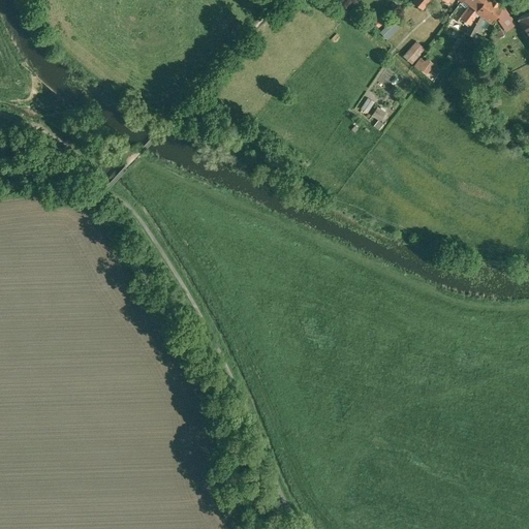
[(430,0),(412,0),(413,0),(424,8),(430,0)]
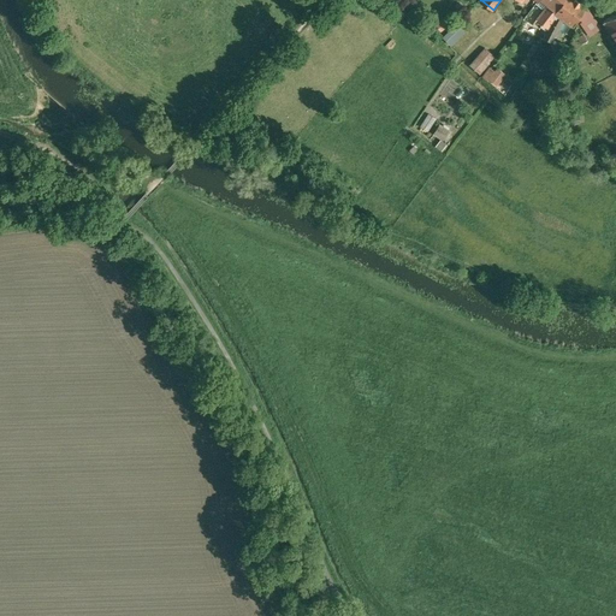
[(542,0),(548,5),(544,10),(537,19),(543,24),(549,28),(555,17),(552,16),(563,0),(542,0)]
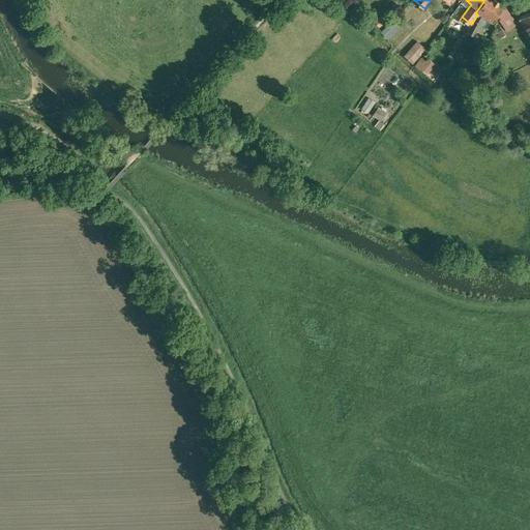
[(498,0),(484,0),(475,13),(477,15),(472,24),(468,32),(474,35),(484,17),(493,23),(505,4),(498,0)]
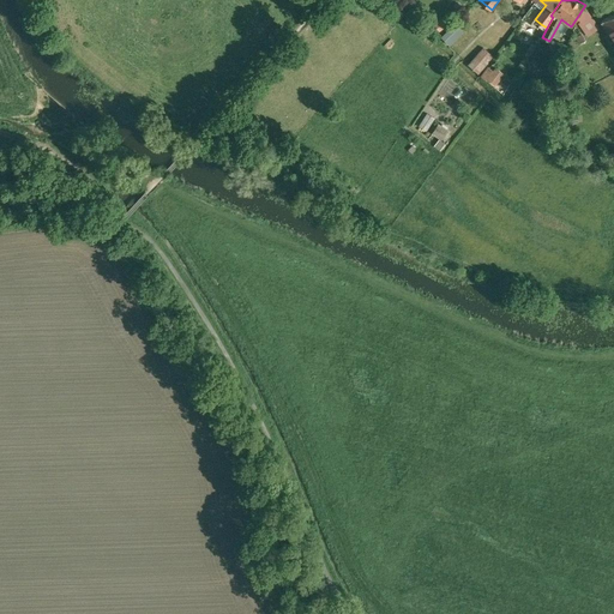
[(613,12),(601,20),(613,40),(613,12)]
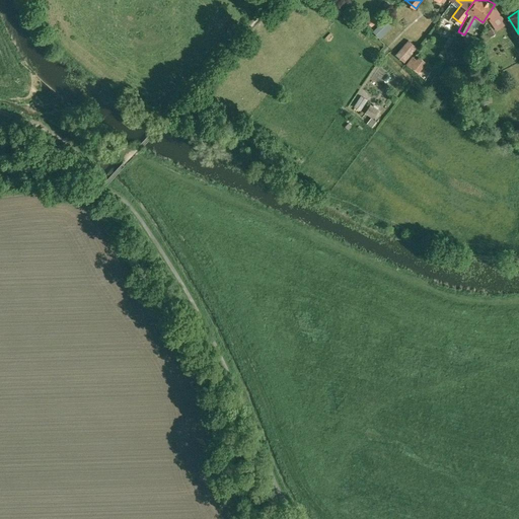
[(498,27),(491,17),(486,20),(493,30),(498,27)]
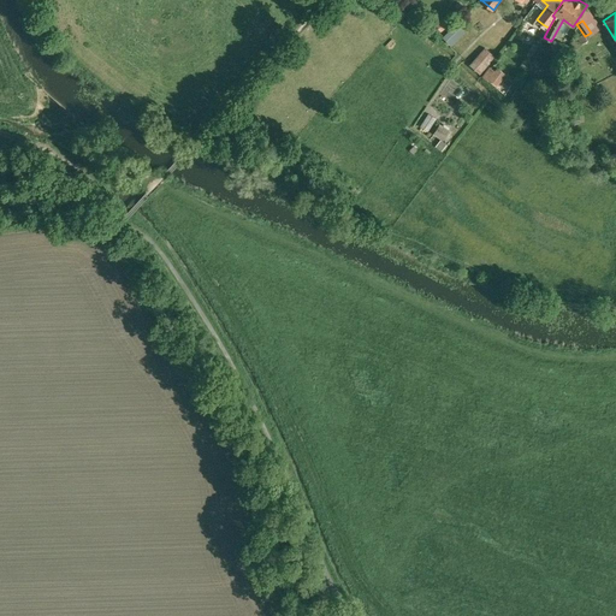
[(456,24),(443,37),(446,41),(460,28),(456,24)]
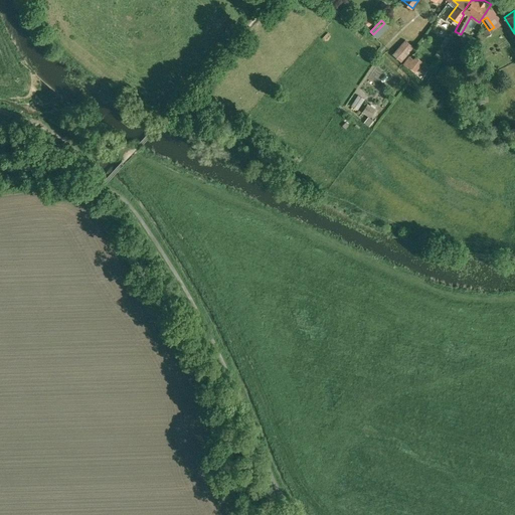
[(405,40),(393,54),(401,61),(408,53),(412,47),(405,40)]
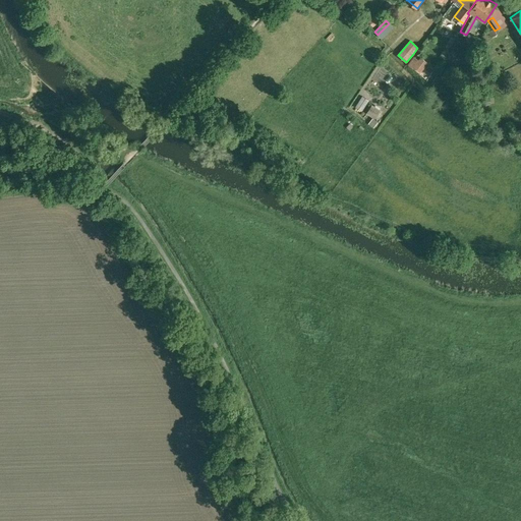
[(418,62),(414,59),(409,64),(419,73),(425,66),(419,61),(418,62)]
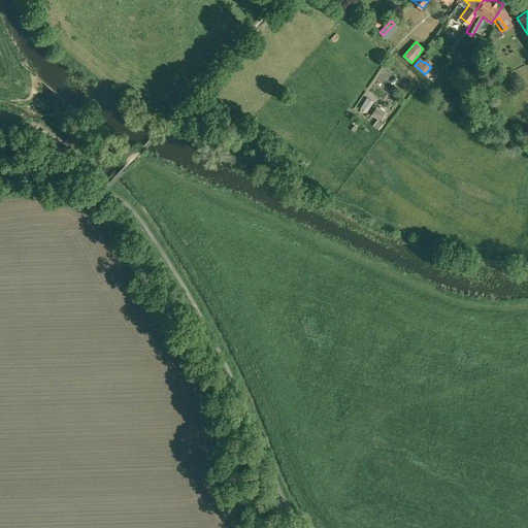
[(377,106),(371,116),(381,122),(387,111),(377,106)]
